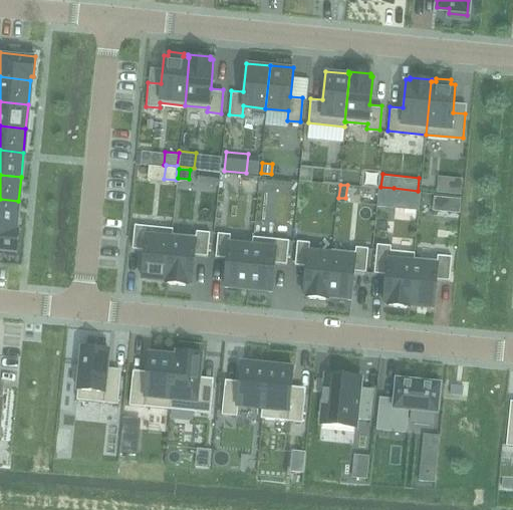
[(377,187),(376,204),(393,206),(394,188),(380,187),(377,187)]
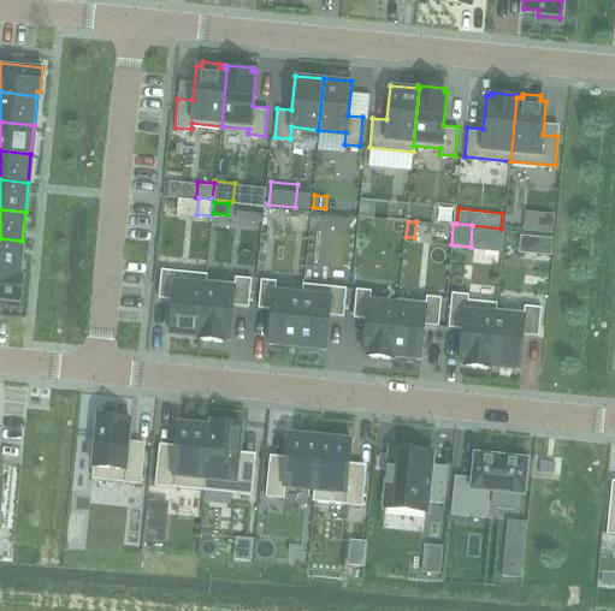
[(539,235),(537,251),(550,253),(551,236),(539,235)]
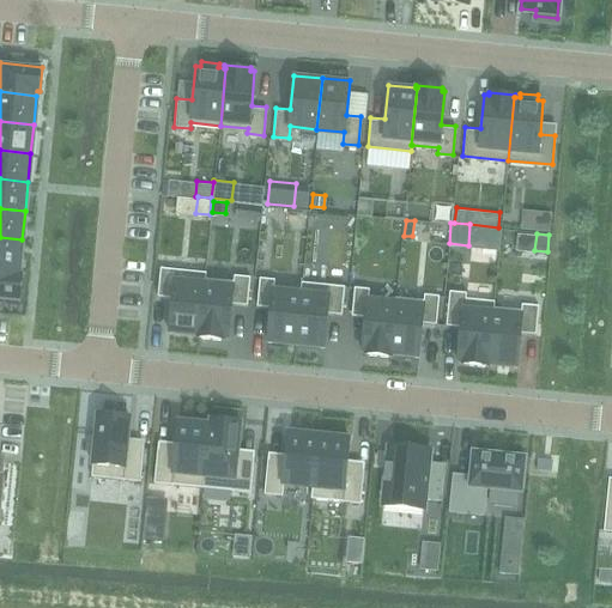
[(0,266),(19,269),(22,239),(0,237),(0,266)]
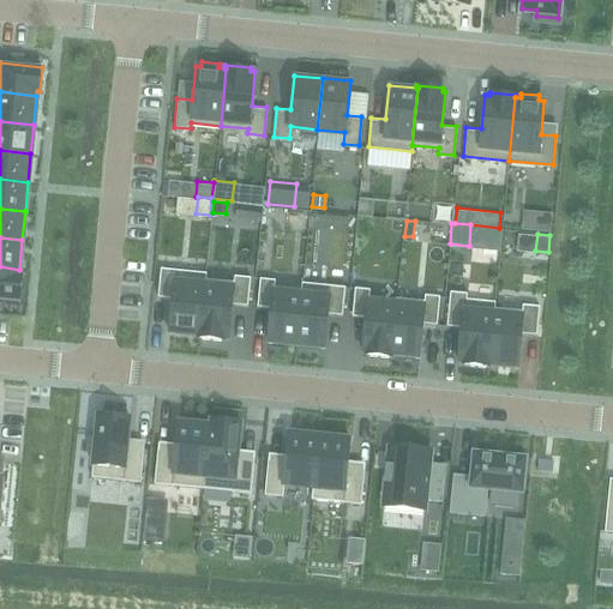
[(0,296),(19,299),(22,275),(18,275),(19,270),(0,266),(0,296)]
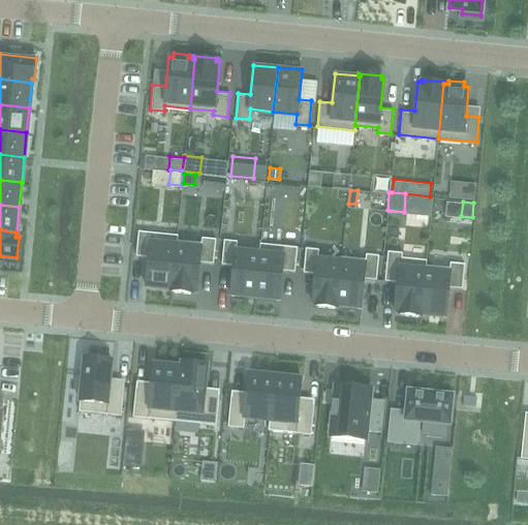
[(137,229),(135,254),(149,255),(146,285),(171,287),(172,287),(176,239),(177,239),(178,234),(137,229)]
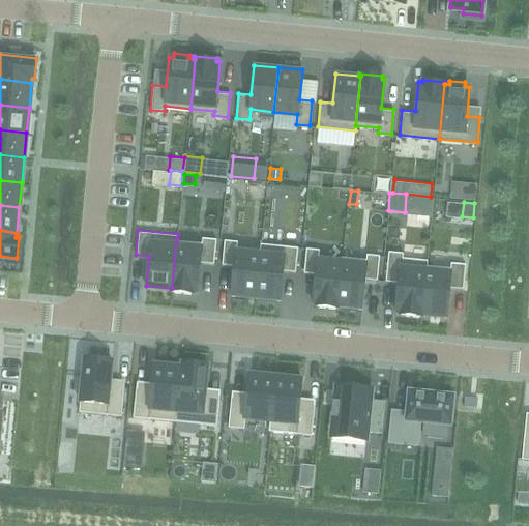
[(171,288),(171,290),(193,293),(194,290),(197,291),(200,261),(213,262),(215,238),(202,236),(201,241),(177,239),(176,239),(172,288),(171,288)]
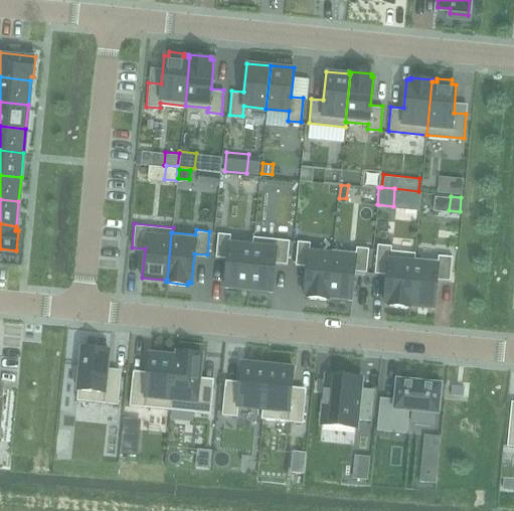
[(217,231),(215,256),(227,257),(224,286),(248,288),(252,245),(251,244),(229,242),(230,233),(217,231)]
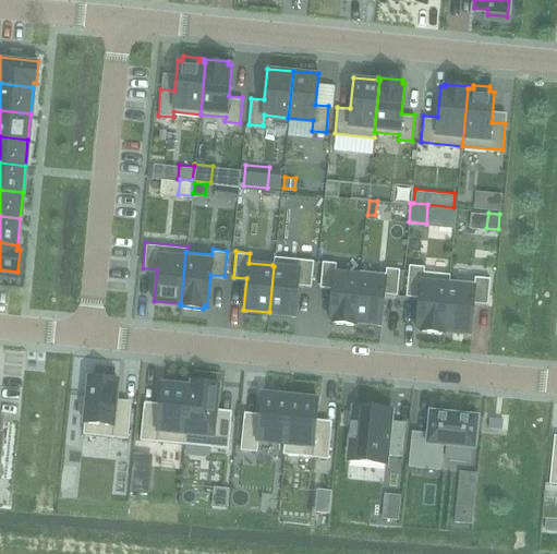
[(274,266),(269,312),(294,315),(298,284),(311,285),(313,260),(274,255),(273,265),(274,266)]
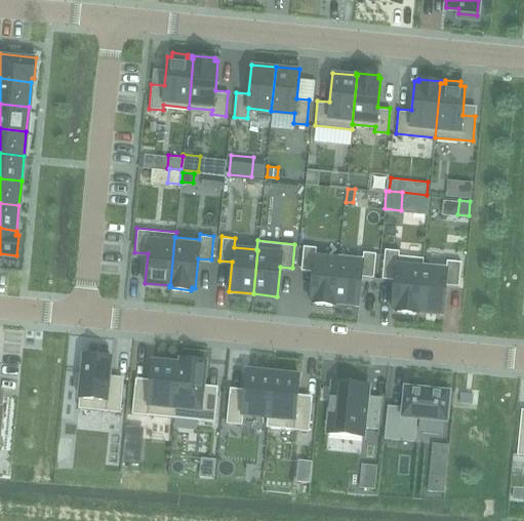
[(303,244),(300,269),(313,270),(310,299),(312,299),(312,302),(334,305),(334,302),(333,302),(338,257),(337,257),(315,255),(316,246),(303,244)]
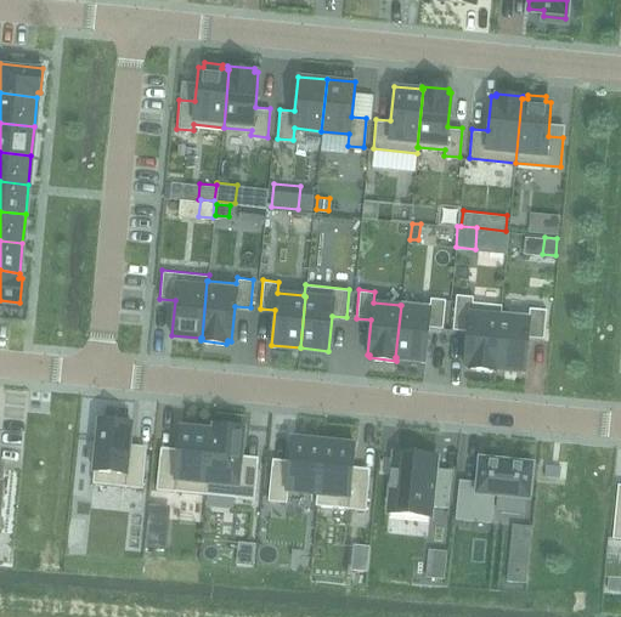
[(456,293),(452,328),(468,329),(464,364),(468,364),(468,368),(495,371),(495,367),(494,367),(500,310),(501,310),(502,304),(472,301),(473,295),(456,293)]
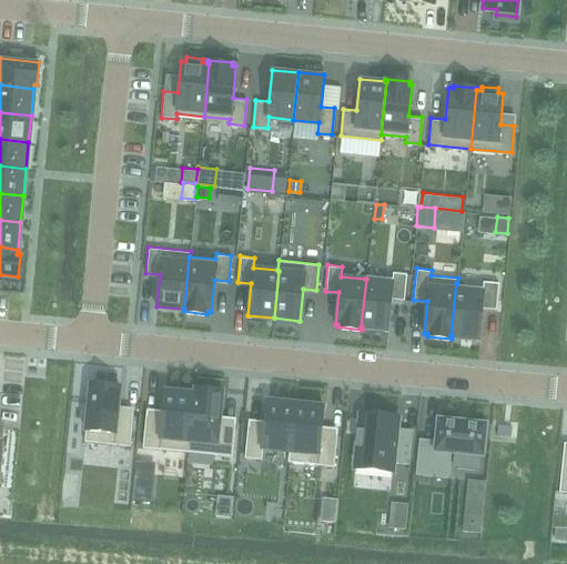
[(366,279),(361,326),(362,326),(387,330),(391,298),(404,299),(406,272),(393,271),(392,277),(365,274),(365,279),(366,279)]
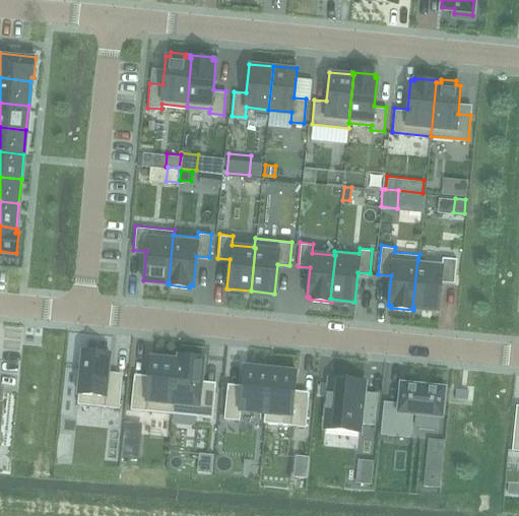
[(417,259),(412,307),(413,307),(438,310),(441,280),(454,282),(456,258),(442,256),(442,261),(418,259),(417,259)]
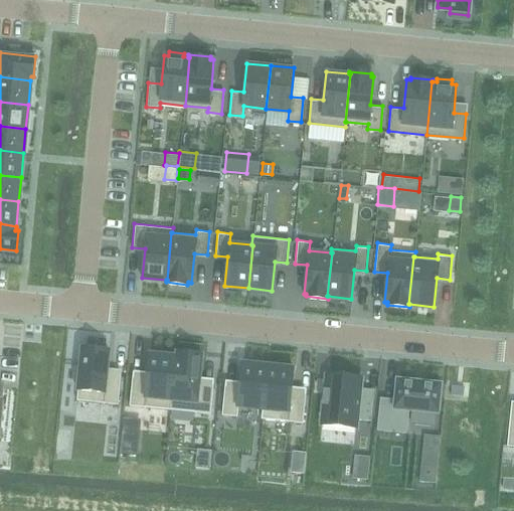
[(75,390),(74,399),(105,401),(117,402),(119,375),(108,374),(110,348),(79,345),(75,390)]
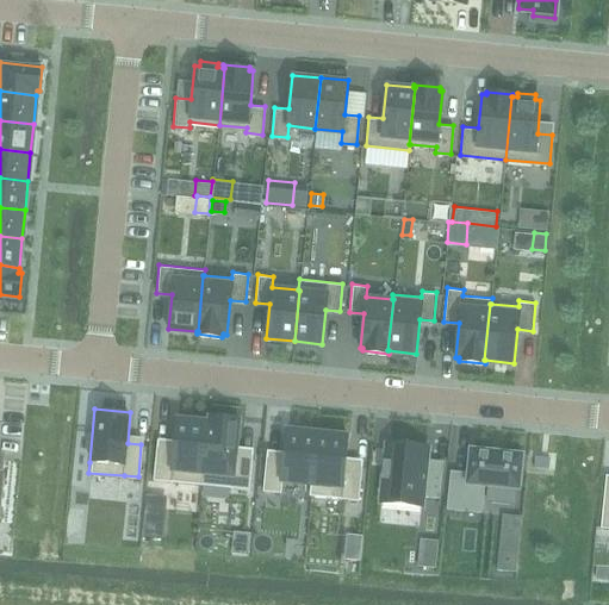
[(157,438),(153,479),(169,480),(200,484),(202,473),(205,474),(210,418),(175,416),(173,440),(157,438)]
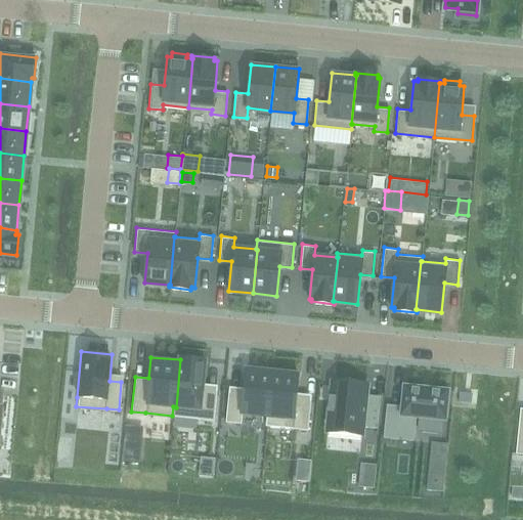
[(173,406),(172,416),(173,416),(197,418),(199,418),(201,418),(214,419),(217,384),(204,382),(206,359),(180,357),(180,359),(176,407),(173,406)]
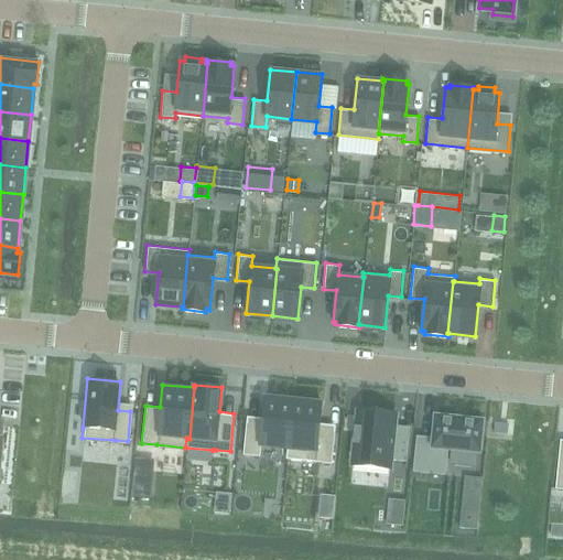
[(247,416),(242,452),(258,454),(259,444),(288,448),(292,399),(263,396),(261,417),(247,416)]
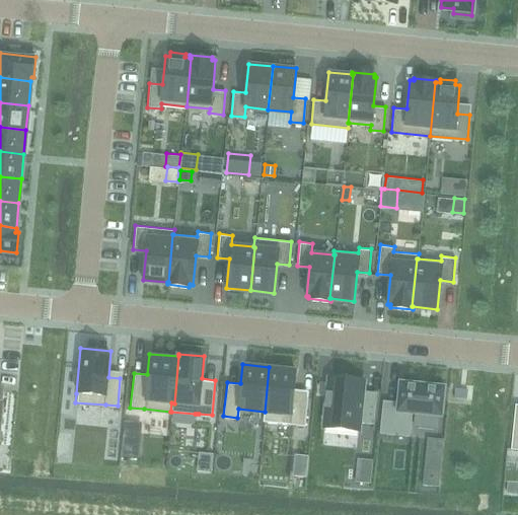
[(265,412),(264,421),(291,423),(304,425),(308,390),(294,388),(296,369),(269,367),(265,412)]
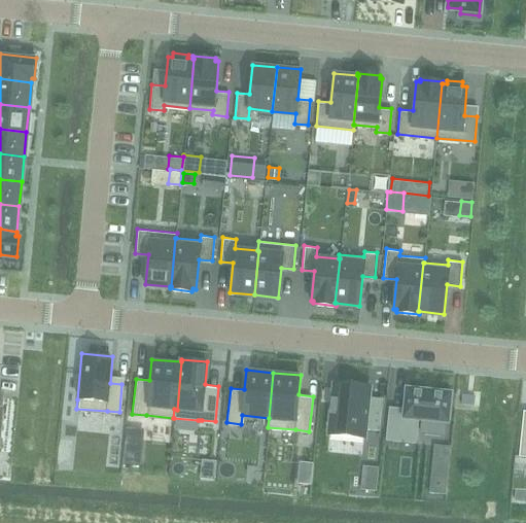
[(330,379),(325,434),(366,439),(367,428),(379,429),(382,397),(371,396),(372,383),(330,379)]
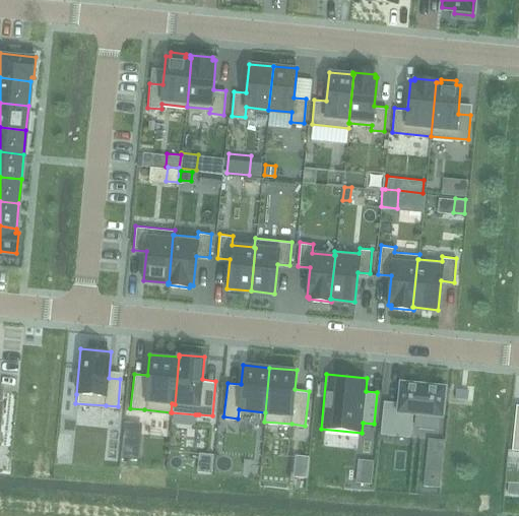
[(383,399),(380,434),(409,436),(411,414),(444,417),(447,384),(398,380),(396,401),(383,399)]
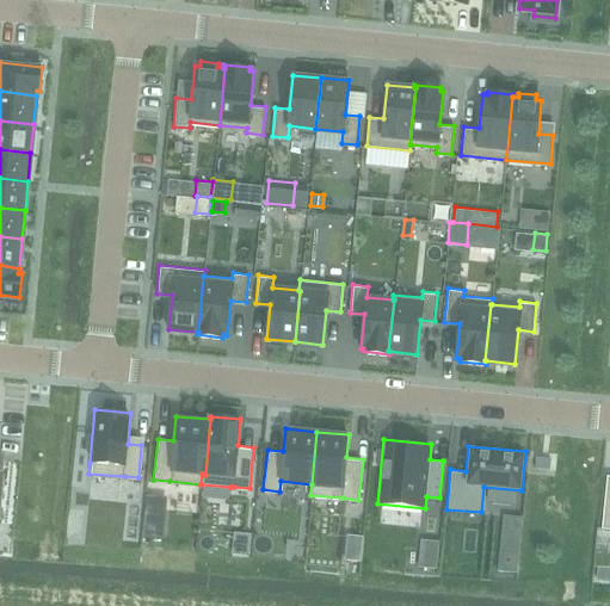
[(145,493),(143,508),(165,509),(167,495),(145,493)]
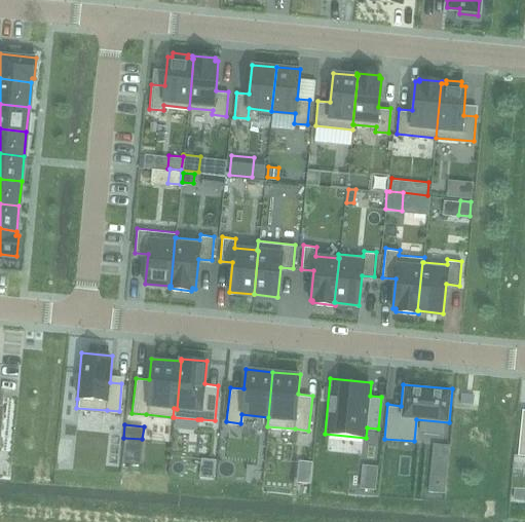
[(433,442),(427,489),(444,490),(449,443),(433,442)]
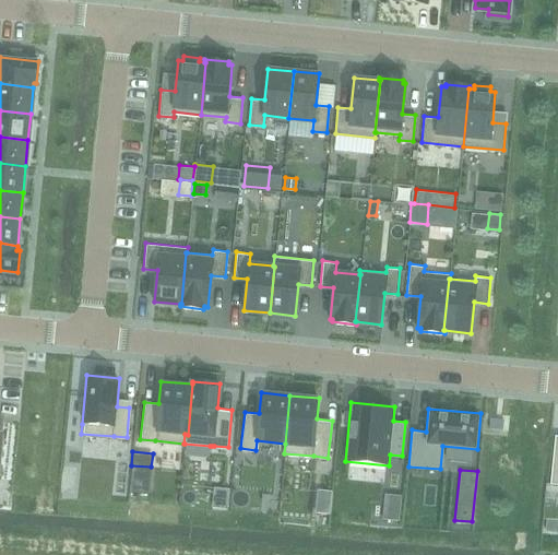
[(384,492),(382,517),(399,518),(401,494),(384,492)]
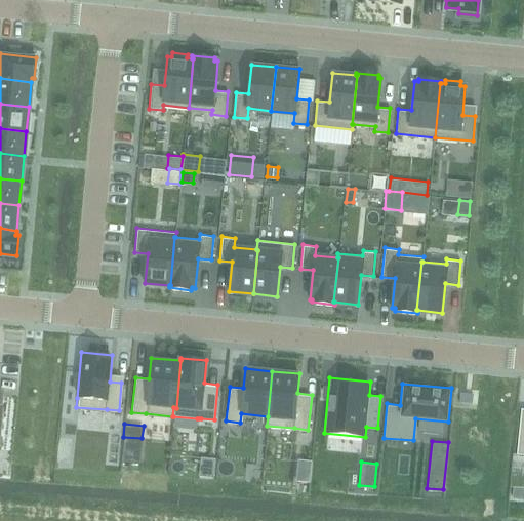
[(523,485),(513,485),(512,494),(523,495),(523,494),(523,485)]
